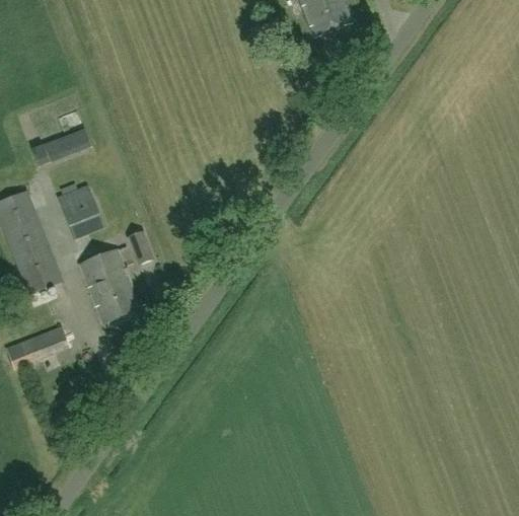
[(299,0),(314,37),(352,21),(343,0),(299,0)]
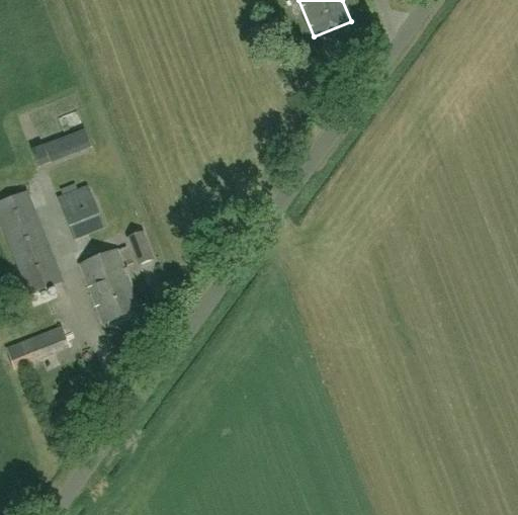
[(44,139),(50,157),(93,143),(87,124),(44,139)]
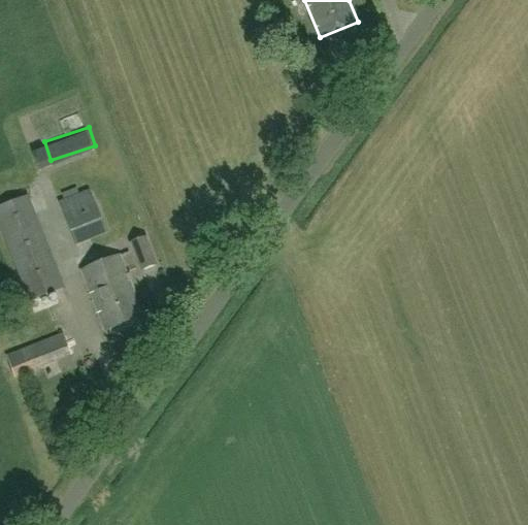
[(63,198),(70,219),(101,207),(93,187),(63,198)]
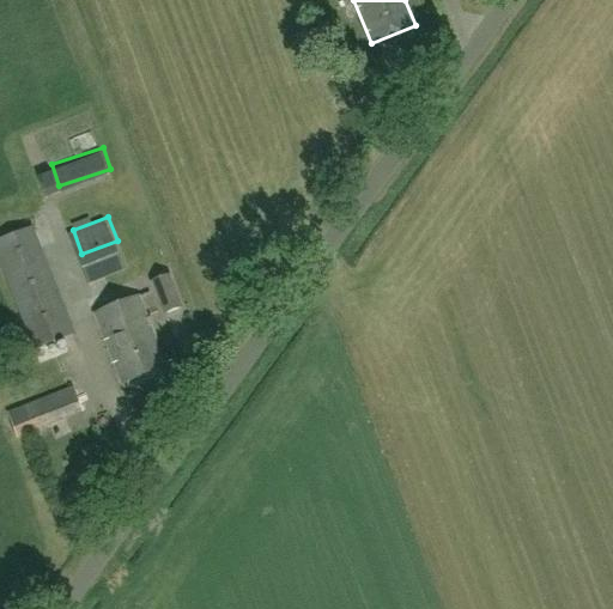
[(0,236),(0,263),(26,329),(34,347),(73,332),(30,224),(0,236)]
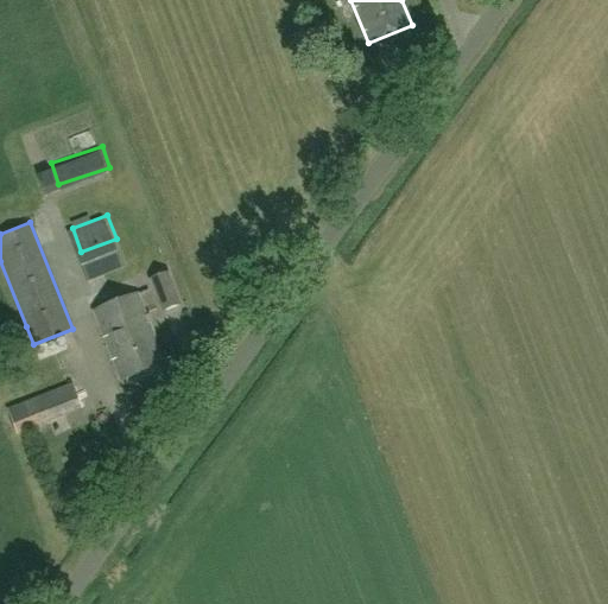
[(179,302),(168,269),(150,277),(162,309),(179,302)]
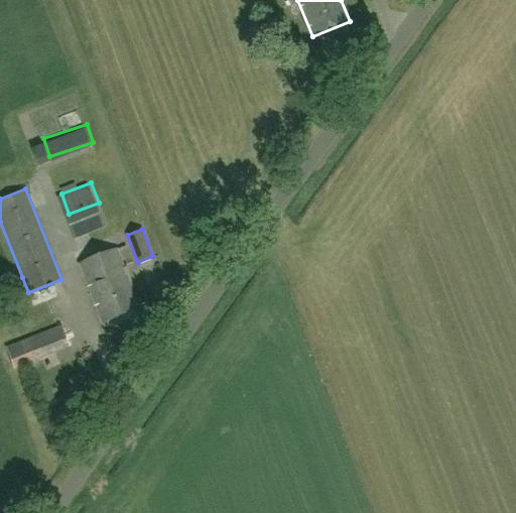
[(139,306),(139,304),(148,301),(142,284),(133,288),(116,246),(79,260),(102,321),(139,306)]
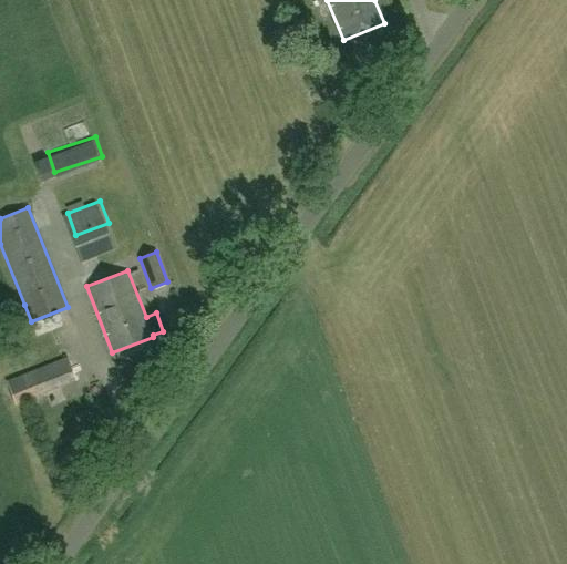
[(68,355),(8,379),(18,403),(78,379),(68,355)]
